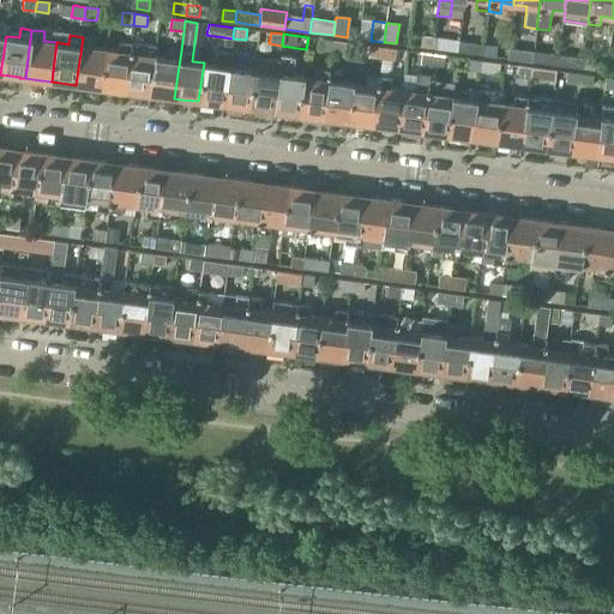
[(420,47),(433,49),(434,37),(422,36),(420,47)]
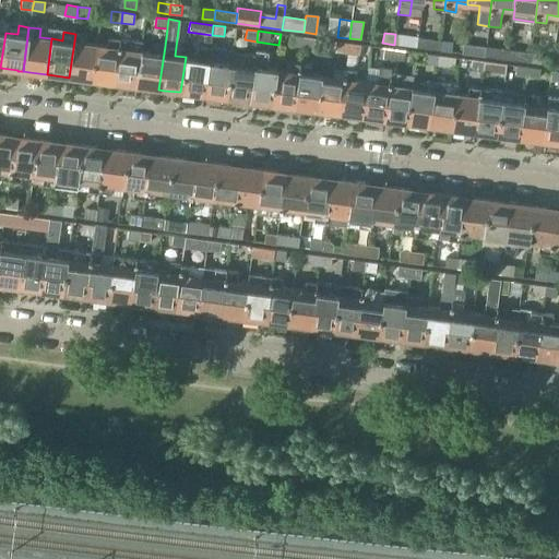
[(74,78),(91,80),(95,45),(85,43),(86,35),(75,34),(69,78),(74,79),(74,78)]
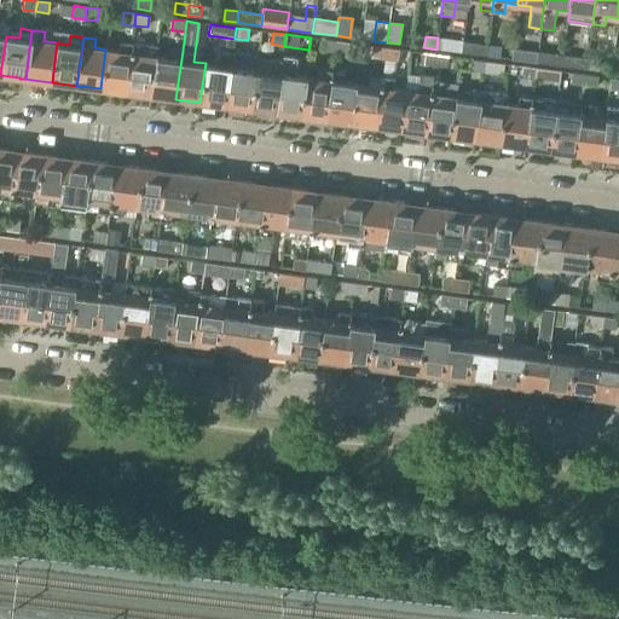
[(438,38),(437,50),(449,51),(450,40),(438,38)]
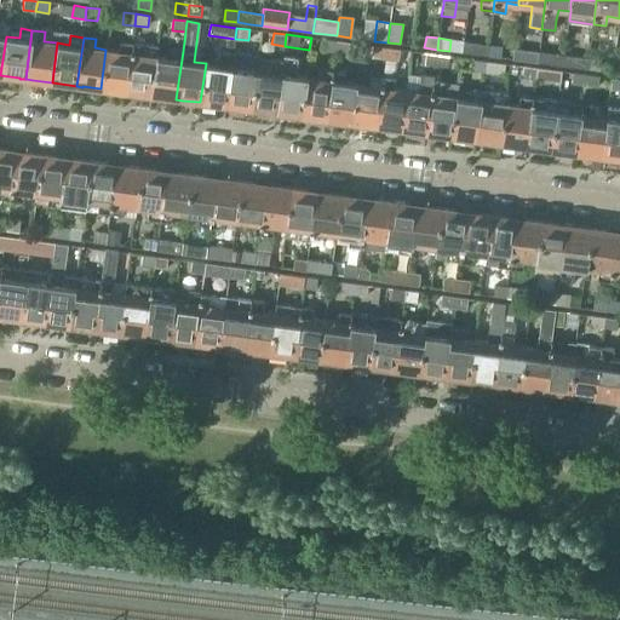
[(322,51),(334,52),(336,41),(323,39),(322,51)]
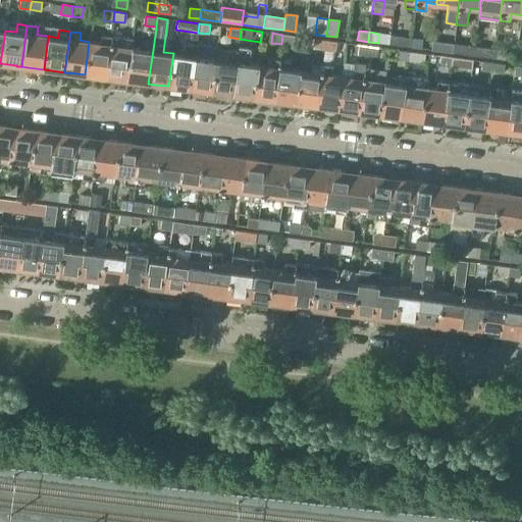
[(282,35),(281,44),(293,46),(294,36),(282,35)]
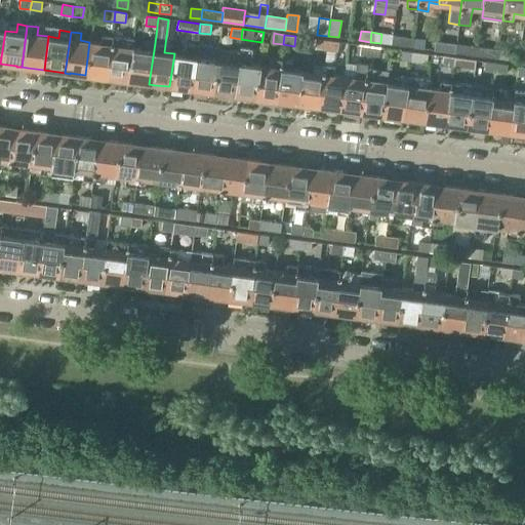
[(101,78),(107,78),(112,37),(102,36),(101,43),(89,42),(85,75),(101,77),(101,78)]
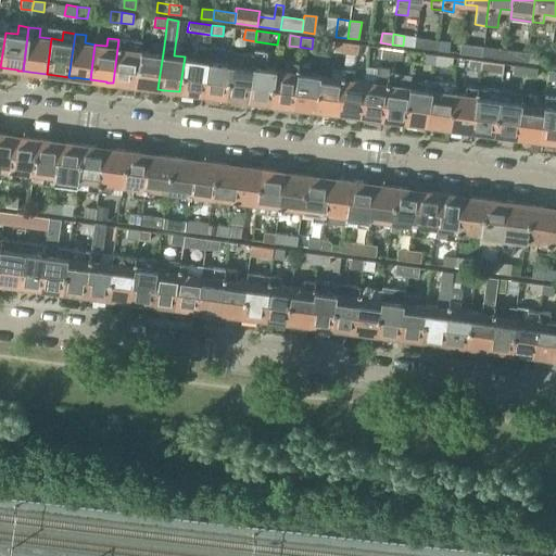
[(118,84),(136,86),(140,51),(129,49),(130,41),(118,39),(113,83),(118,84)]
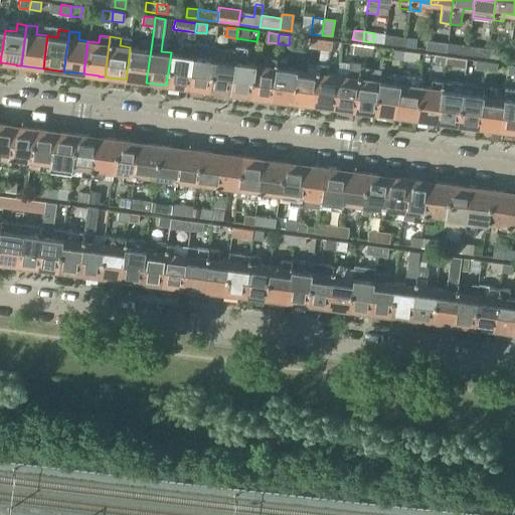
[(393,44),(404,46),(405,38),(405,37),(394,36),(393,44)]
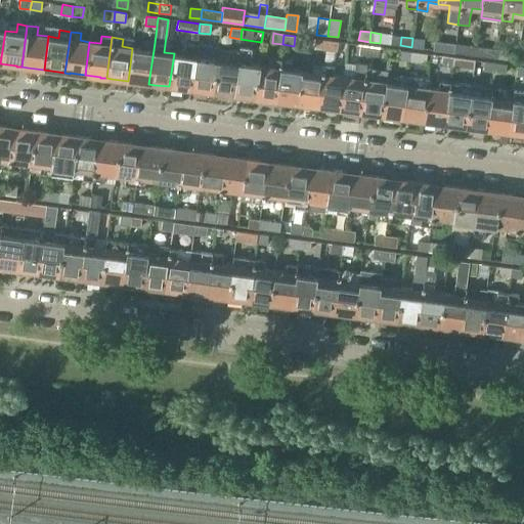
[(314,48),(325,49),(326,40),(315,39),(314,48)]
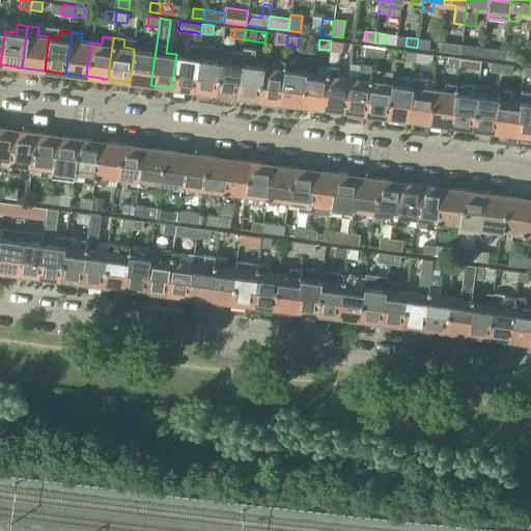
[(418,39),(417,48),(427,50),(429,40),(418,39)]
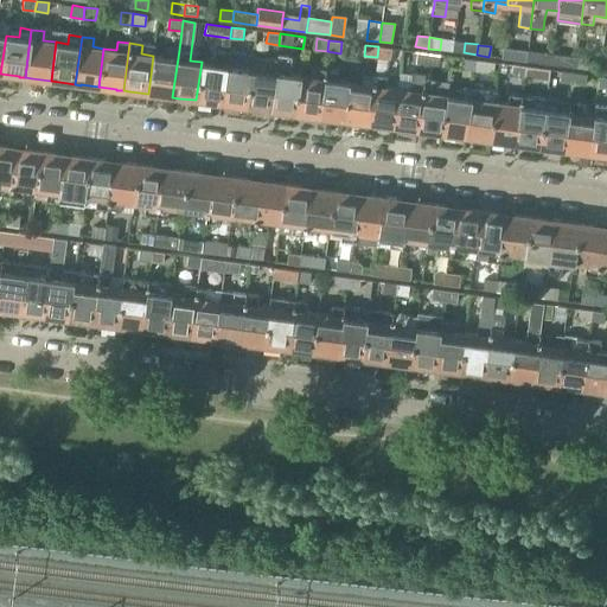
[(378,46),(377,57),(390,59),(391,49),(378,46)]
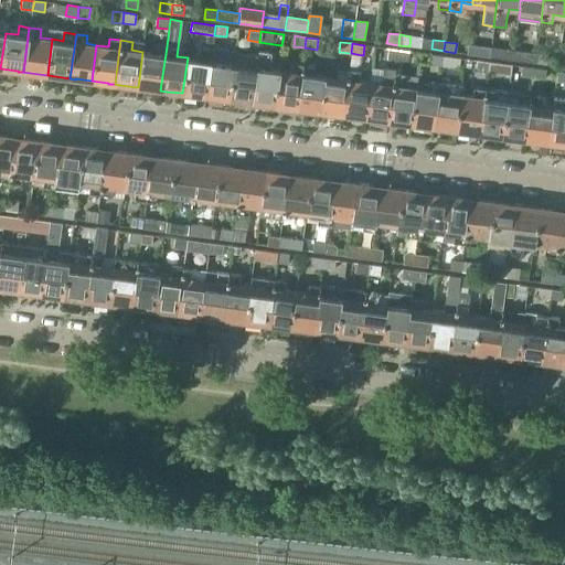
[(153,89),(160,91),(167,46),(155,44),(153,53),(142,52),(138,87),(155,89),(153,89)]
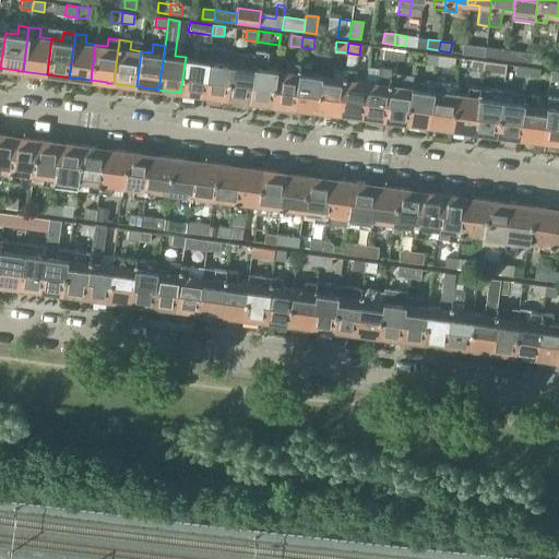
[(197,58),(186,57),(180,92),(198,95),(203,96),(210,51),(210,47),(199,45),(197,58)]
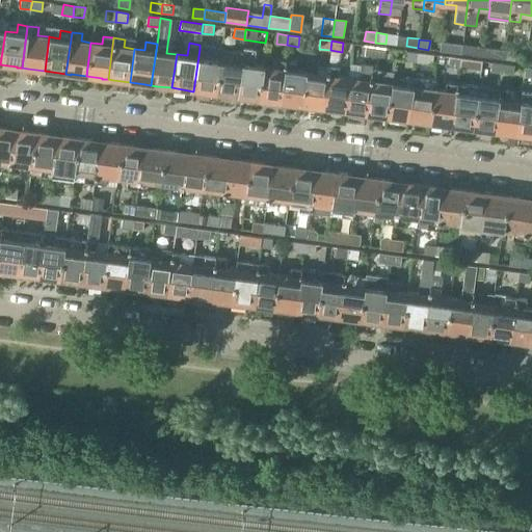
[(450,52),(461,54),(462,46),(451,44),(450,52)]
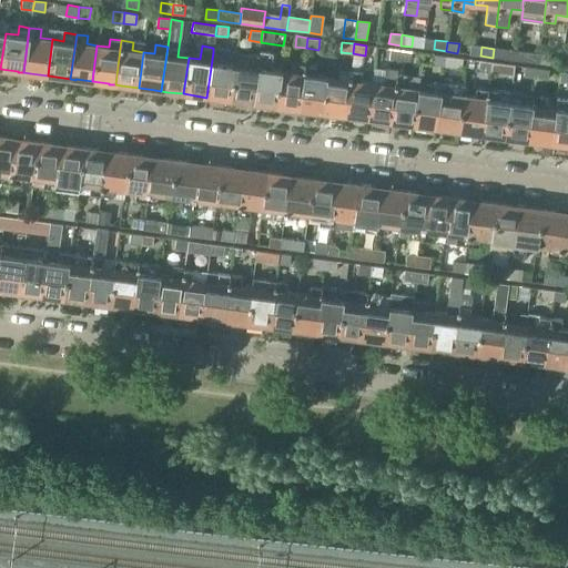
[(386,58),(398,60),(399,50),(387,48),(386,58)]
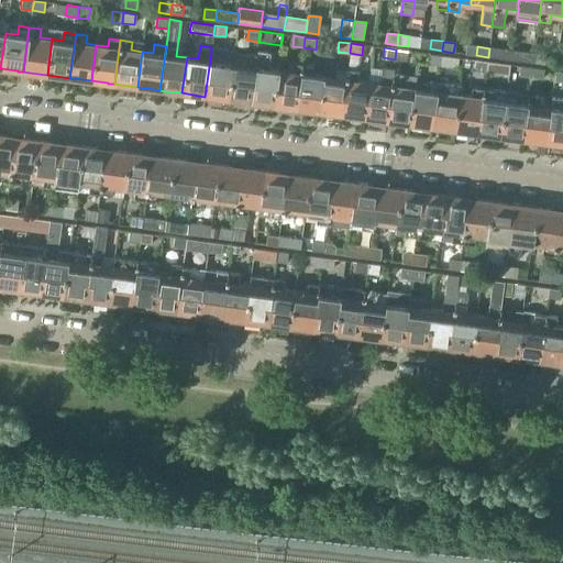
[(489,48),(488,57),(499,58),(500,50),(489,48)]
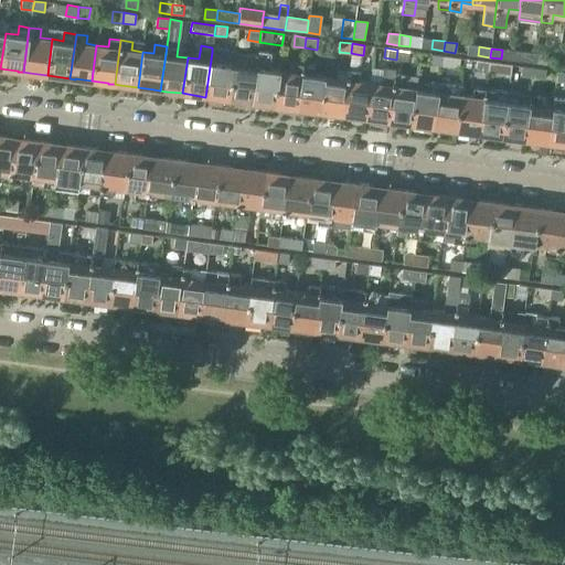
[(397,50),(396,60),(407,61),(409,51),(397,50)]
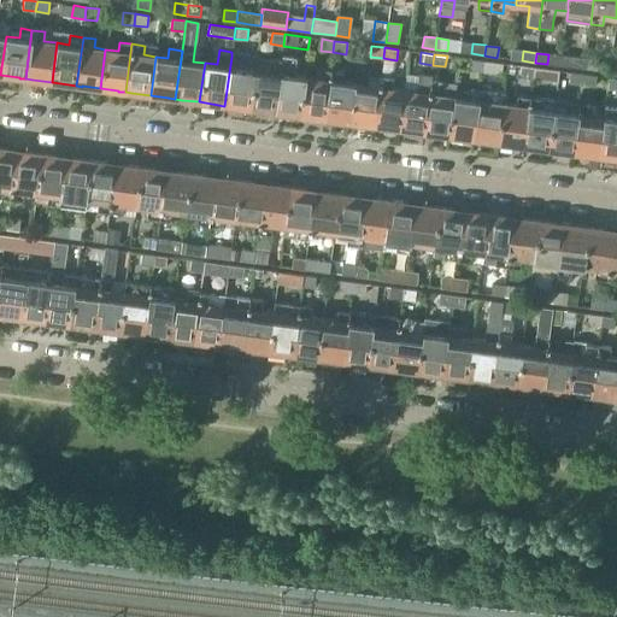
[(565,66),(585,69),(586,58),(568,56),(565,66)]
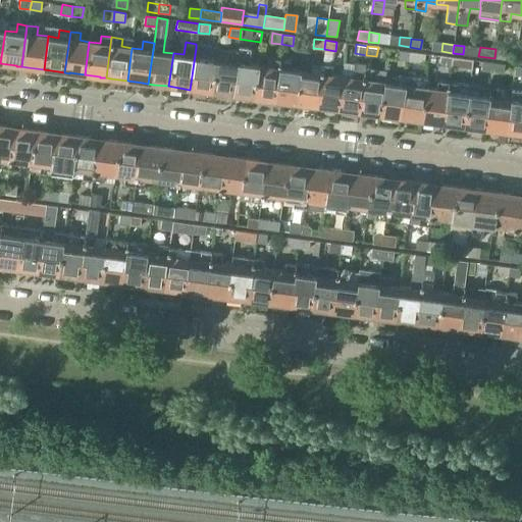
[(196,90),(211,92),(216,51),(196,48),(190,90),(196,90)]
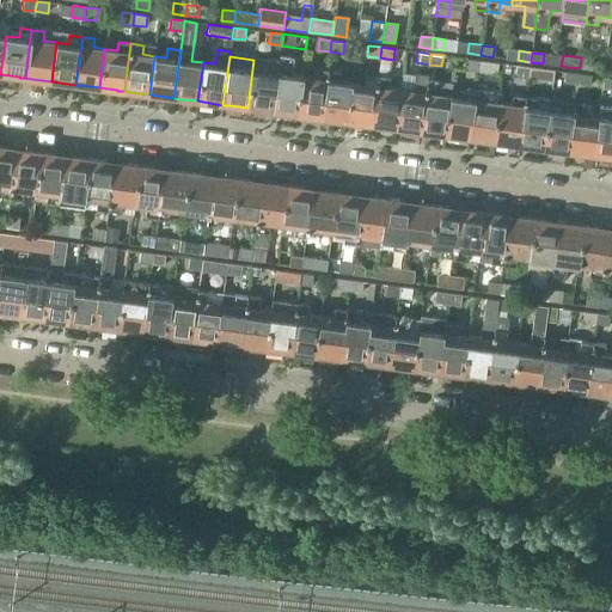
[(265,111),(271,111),(279,60),(255,56),(254,60),(248,108),(265,110),(265,111)]
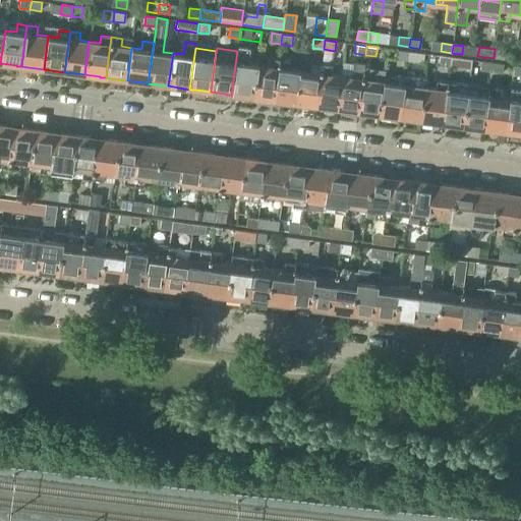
[(237,96),(253,98),(257,64),(247,63),(249,49),(238,48),(237,51),(231,95),(237,96)]
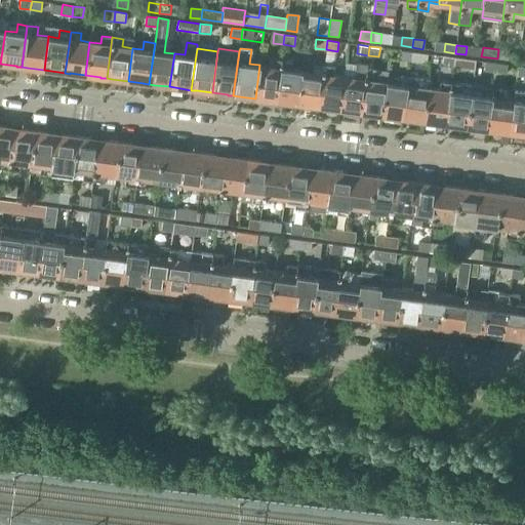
[(498,49),(497,58),(508,61),(510,51),(498,49)]
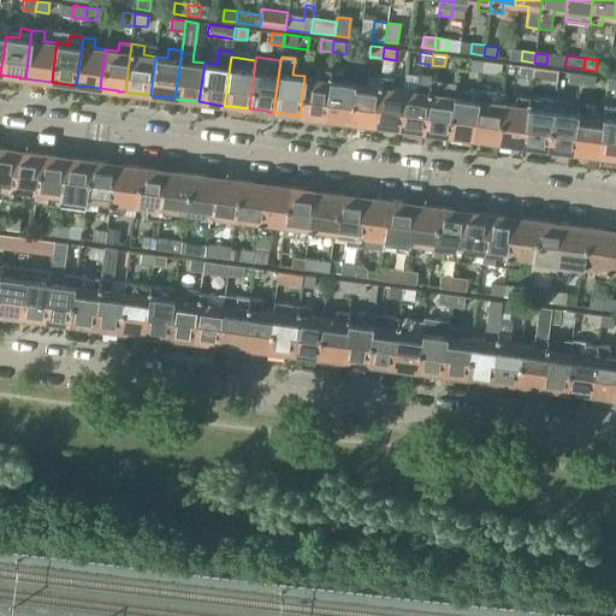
[(469,70),(481,71),(483,60),(471,59),(469,70)]
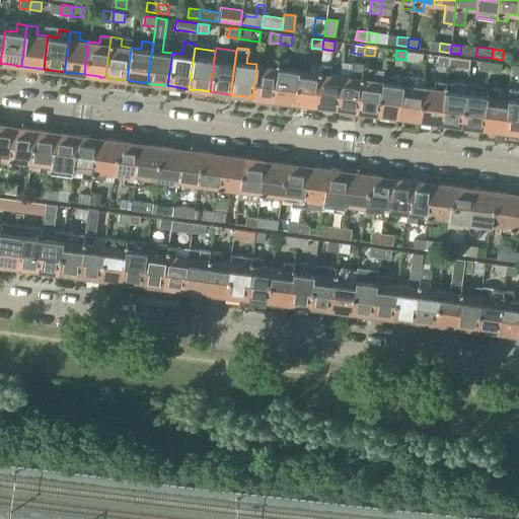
[(406,51),(405,60),(421,62),(423,53),(406,51)]
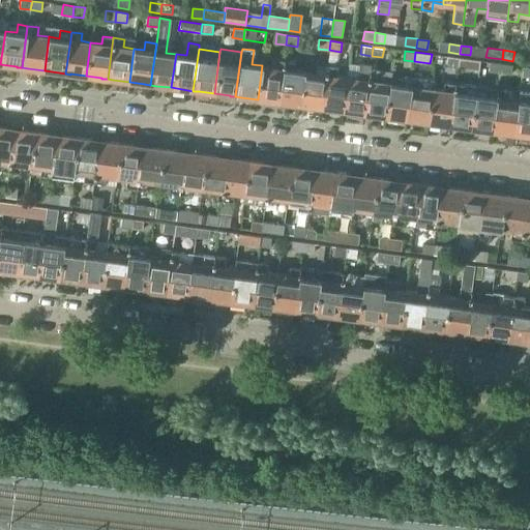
[(446,65),(458,67),(459,58),(447,56),(446,65)]
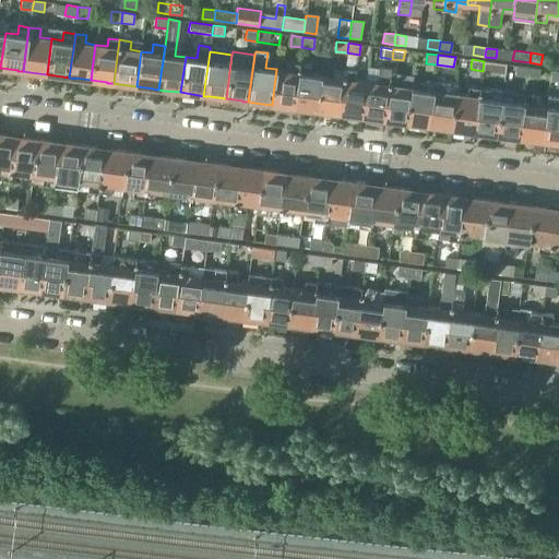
[(484,61),(483,71),(494,72),(495,62),(484,61)]
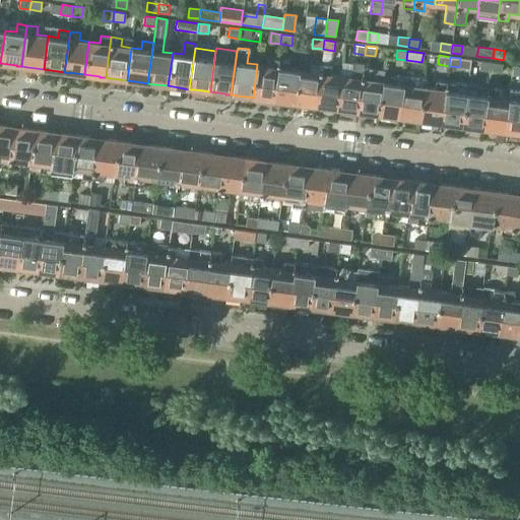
[(267,100),(272,101),(278,59),(268,58),(267,65),(257,64),(253,98),(267,100)]
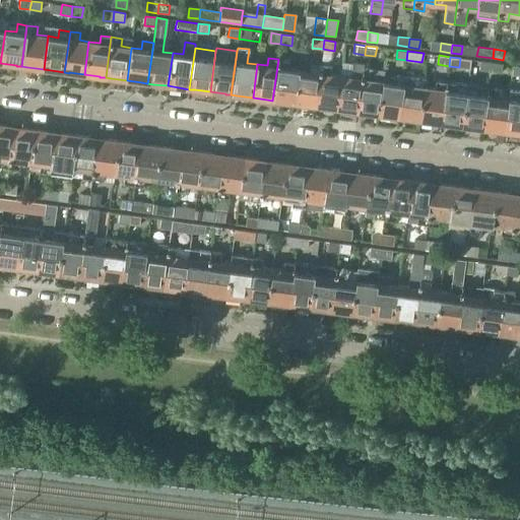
[(278,101),(294,103),(298,70),(288,68),(289,61),(278,59),(272,101),(278,102),(278,101)]
